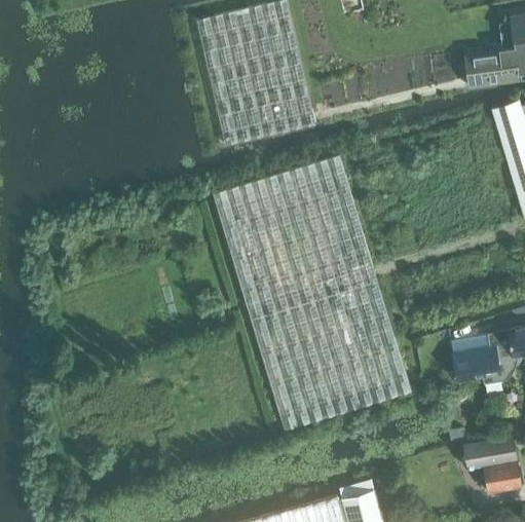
[(197,22),(226,146),(316,124),(288,0),(197,22)]
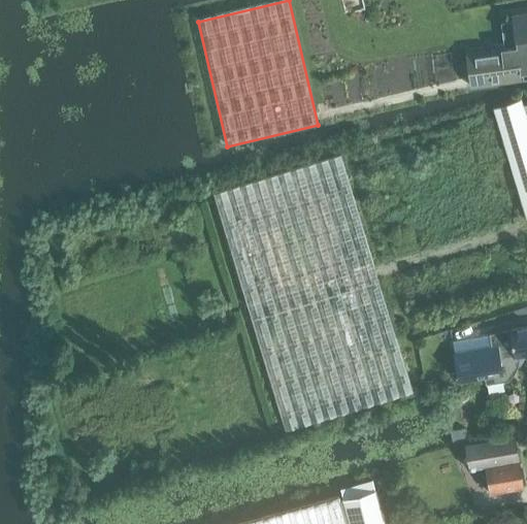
[(502,52),(464,57),(468,89),(521,83),(520,74),(526,72),(526,14),(509,18),(511,24),(513,42),(516,41),(517,50),(514,50),(502,52)]
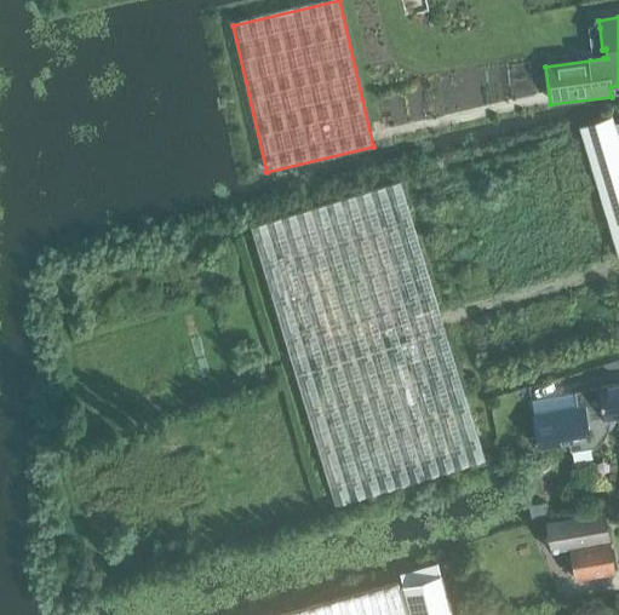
[(612,119),(579,130),(580,136),(618,257),(618,126),(614,127),(612,119)]
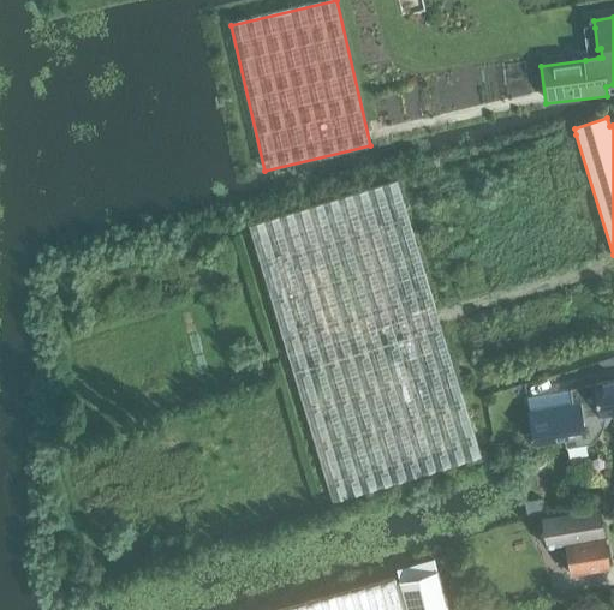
[(398,183),(249,228),(333,504),(482,460),(463,395),(399,187),(398,183)]
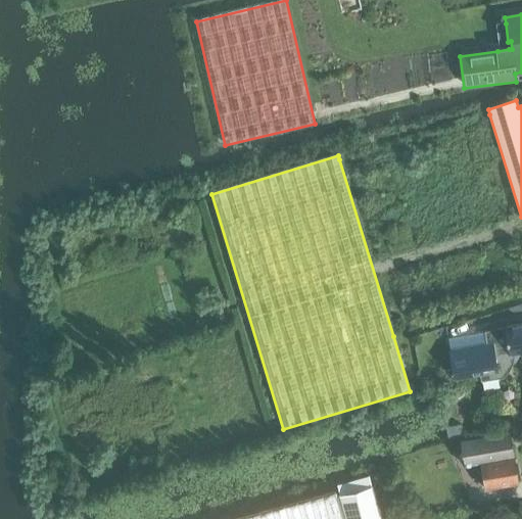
[(481,383),(500,380),(508,374),(513,366),(514,356),(521,354),(521,326),(506,329),(485,333),(487,345),(449,351),(454,380),(480,376),(481,383)]
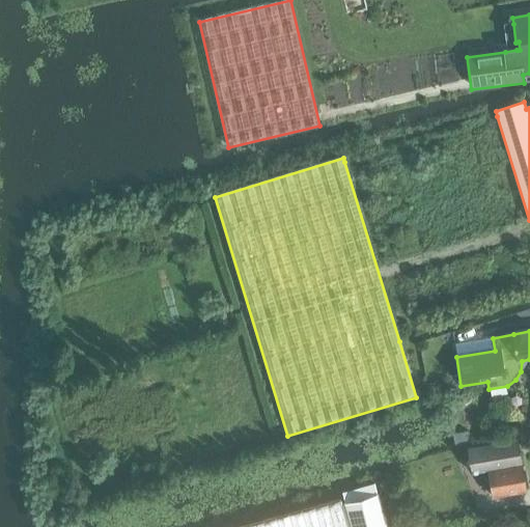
[(470,434),(455,437),(457,448),(472,445),(470,434)]
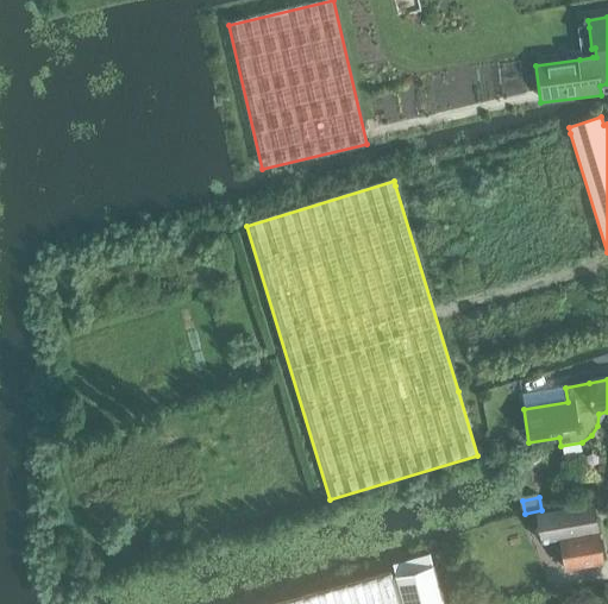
[(559,542),(565,572),(605,565),(593,505),(537,516),(541,546),(559,542)]
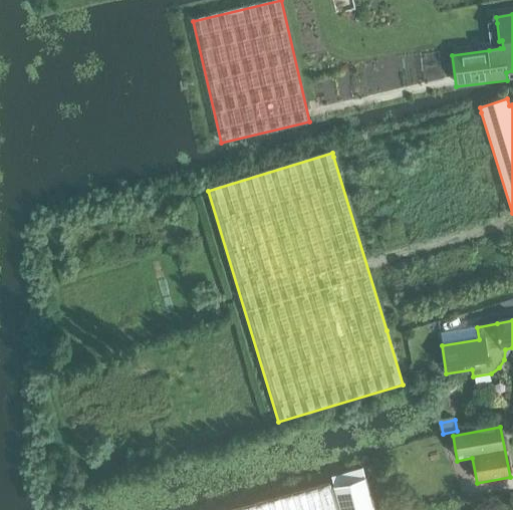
[(334,487),(332,488),(338,509),(374,509),(366,479),(365,479),(334,487)]
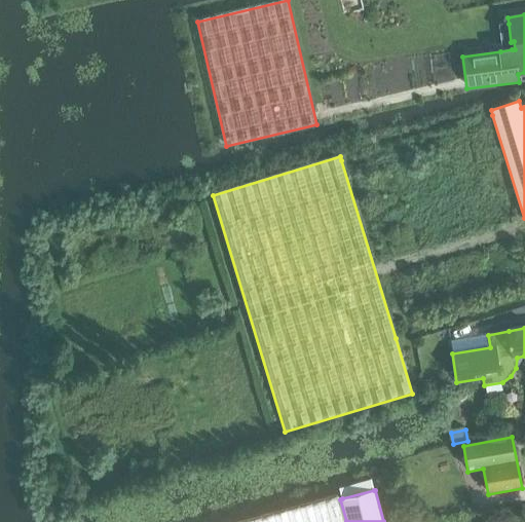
[(346,521),(340,499),(339,496),(245,521),(346,521)]
